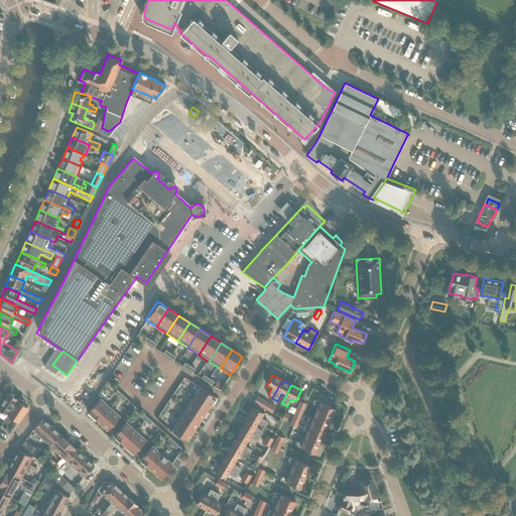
[(201,387),(192,398),(209,408),(216,397),(201,387)]
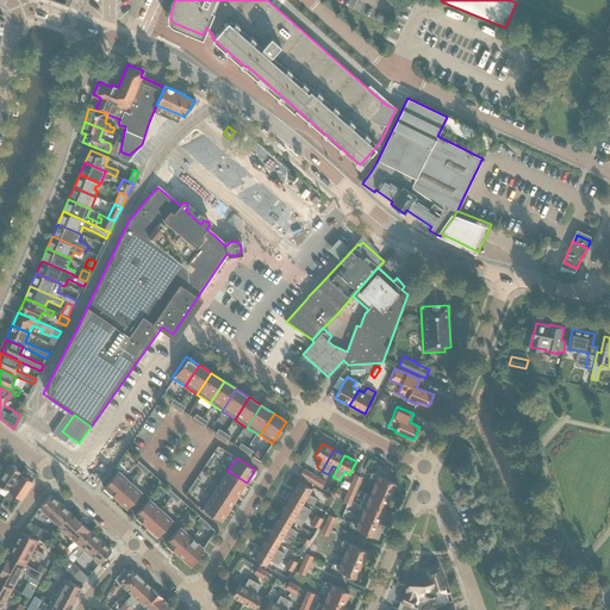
[(13,485),(22,473),(8,465),(0,477),(0,504),(0,489),(2,486),(6,489),(10,484),(13,485)]
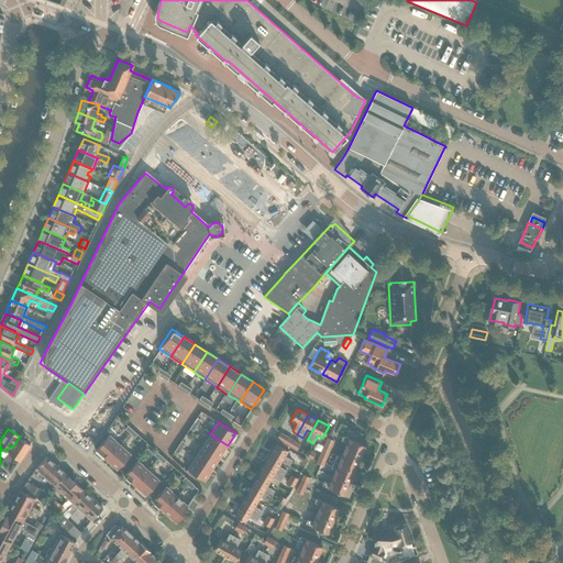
[(290,448),(294,441),(280,433),(277,439),(290,448)]
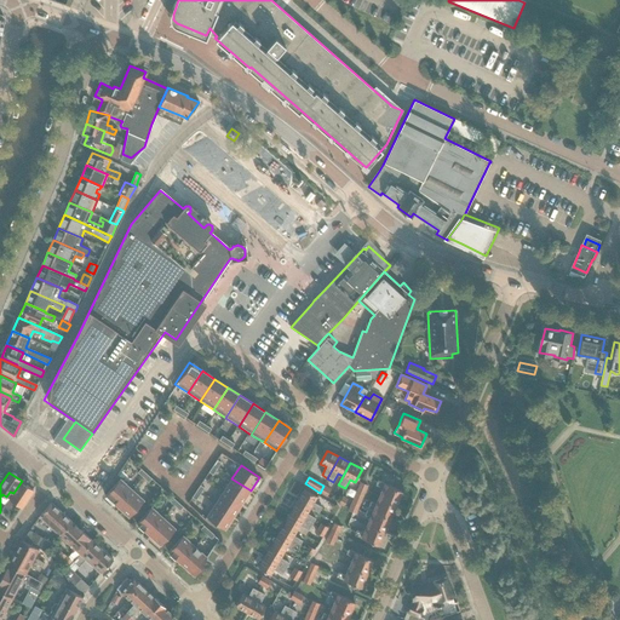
[(251,491),(231,478),(223,492),(242,504),(251,491)]
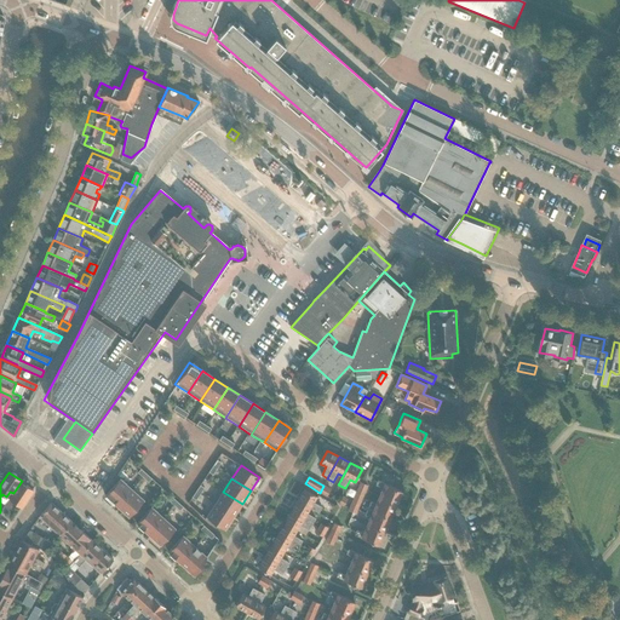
[(118,506),(132,489),(120,480),(105,495),(118,506)]
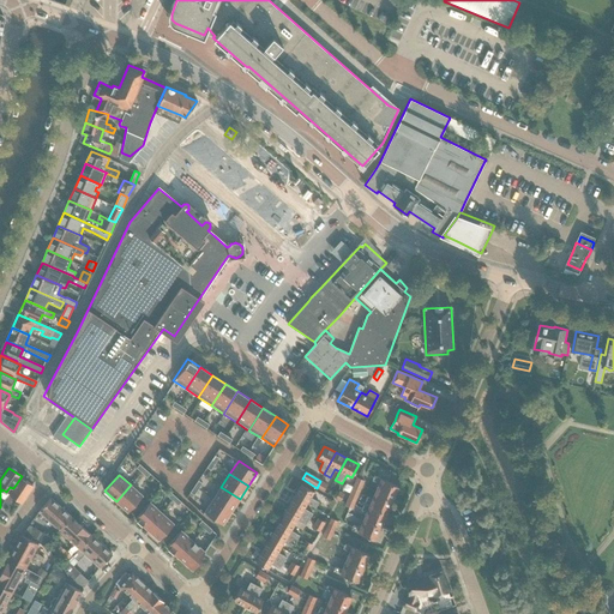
[(375,491),(392,498),(398,486),(374,476),(372,480),(379,483),(375,491)]
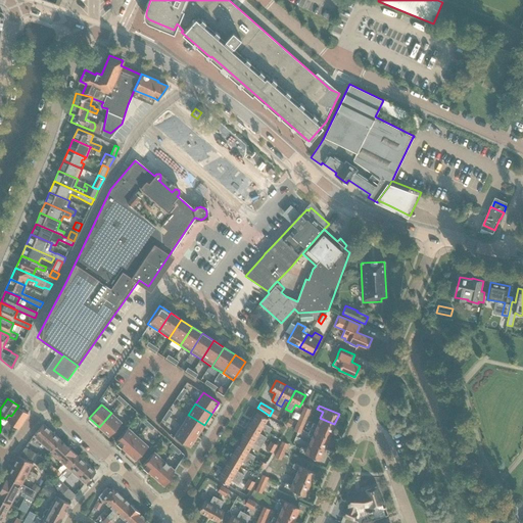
[(18,428),(28,414),(17,407),(2,430),(5,433),(11,424),(18,428)]
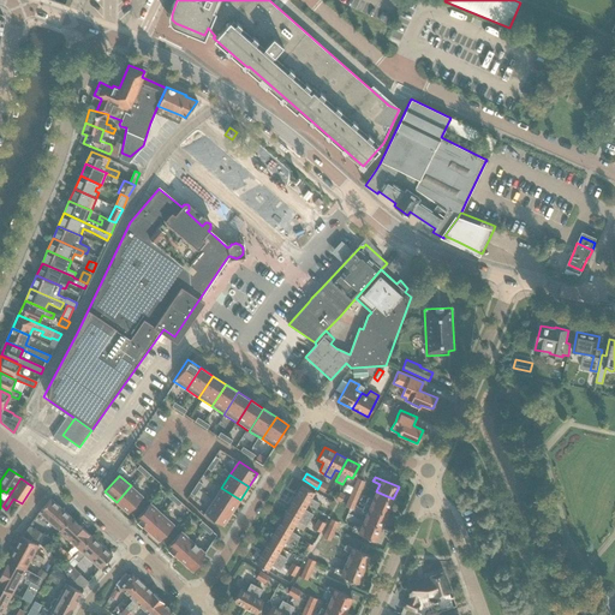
[(357,478),(353,488),(360,491),(365,482),(357,478)]
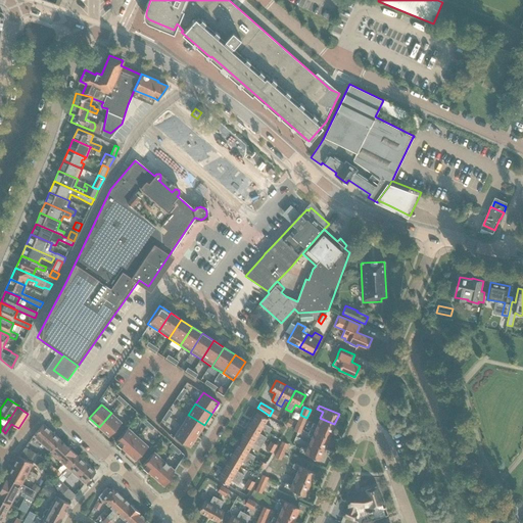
[(273,410),(270,416),(276,419),(279,413),(273,410)]
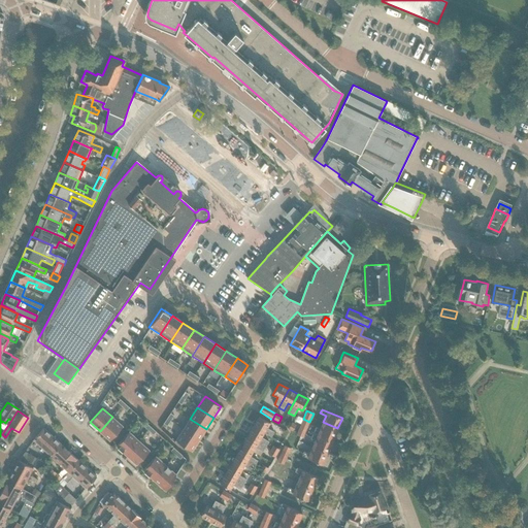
[(123,426),(112,417),(100,431),(109,440),(123,426)]
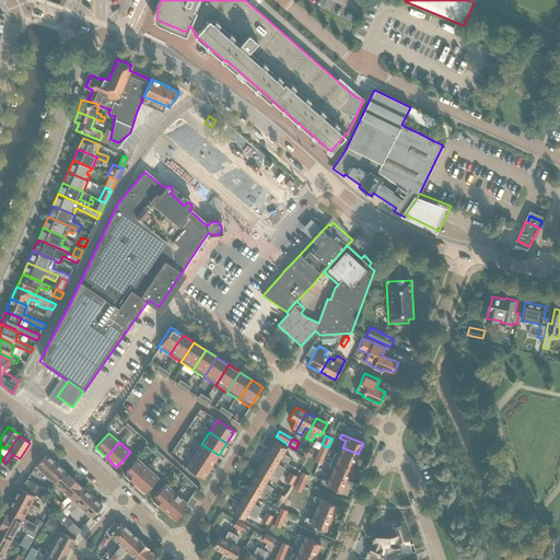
[(275,442),(269,452),(280,459),(280,458),(288,463),(291,458),(283,454),(287,448),(275,442)]
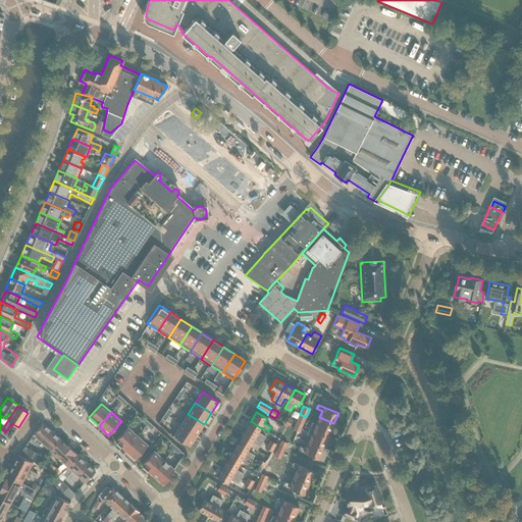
[(204,424),(188,414),(180,424),(197,434),(204,424)]
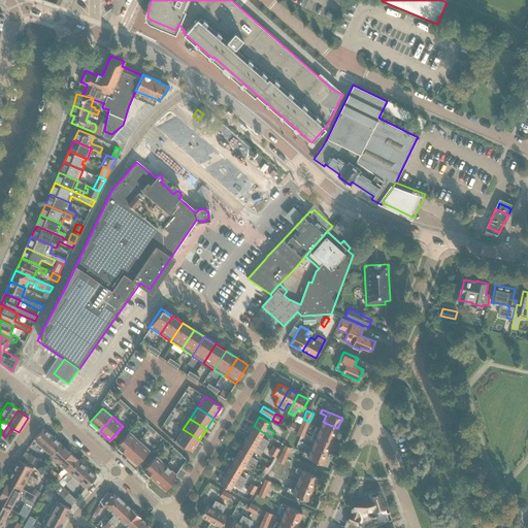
[(301,423),(300,427),(306,429),(309,422),(303,419),(301,423)]
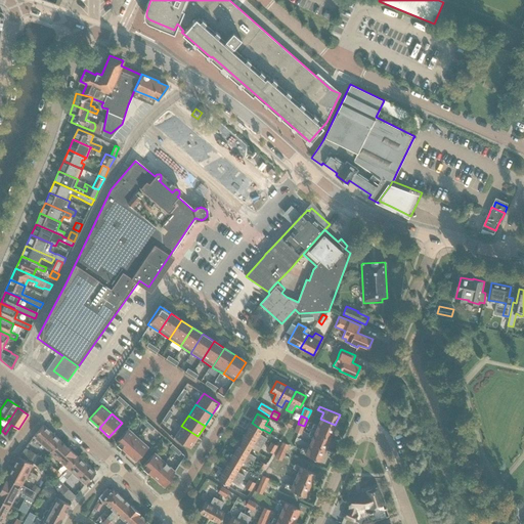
[(295,430),(298,424),(299,420),(295,418),(294,421),(290,419),(286,425),(290,428),(295,430)]
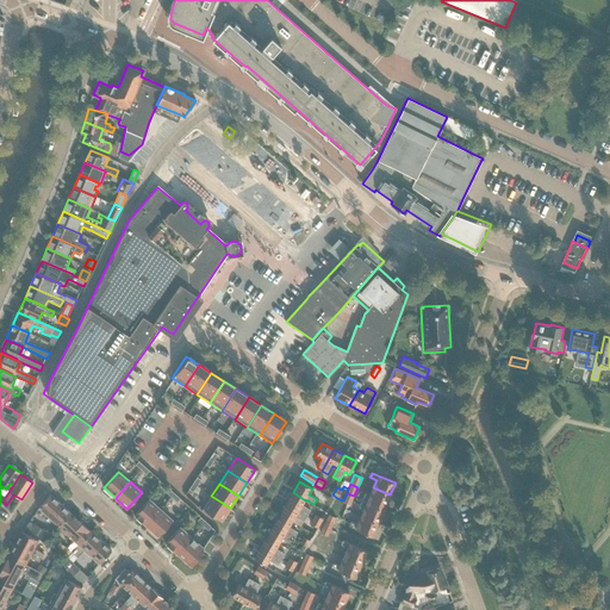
[(384,510),(390,495),(373,487),(369,496),(365,493),(362,500),(384,510)]
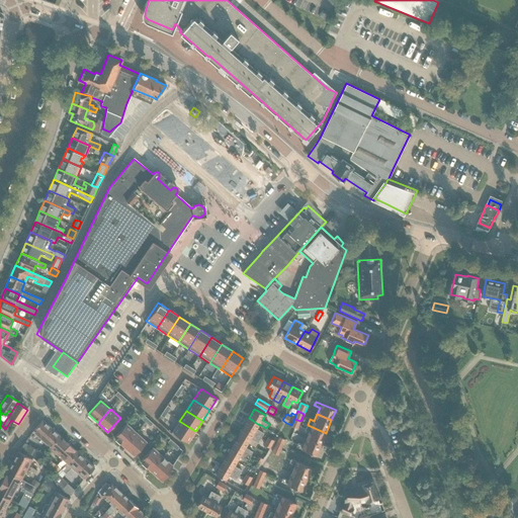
[(256,429),(259,425),(249,418),(243,428),(261,438),(263,433),(256,429)]
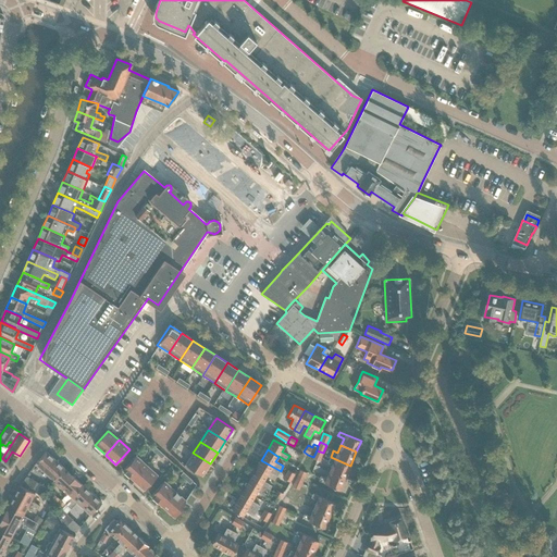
[(317,450),(313,457),(312,458),(319,461),(323,453),(317,450)]
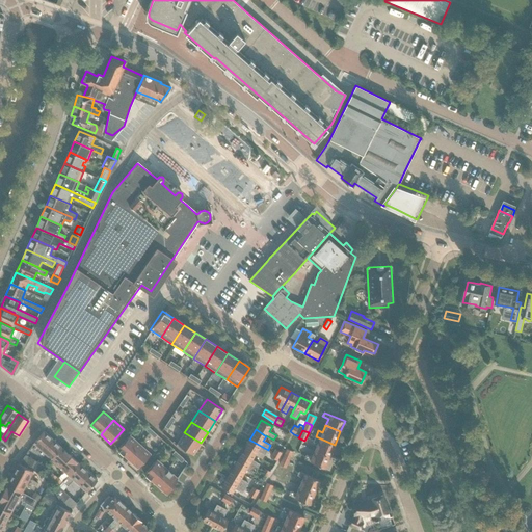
[(62,448),(44,431),(33,444),(51,459),(62,448)]
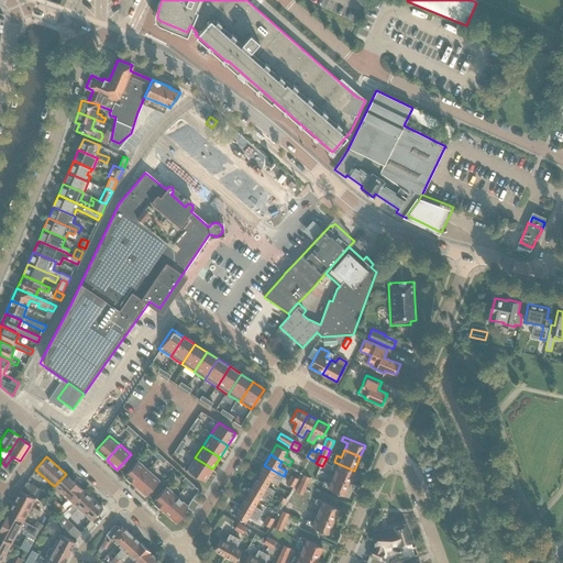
[(212,468),(195,457),(187,470),(205,481),(212,468)]
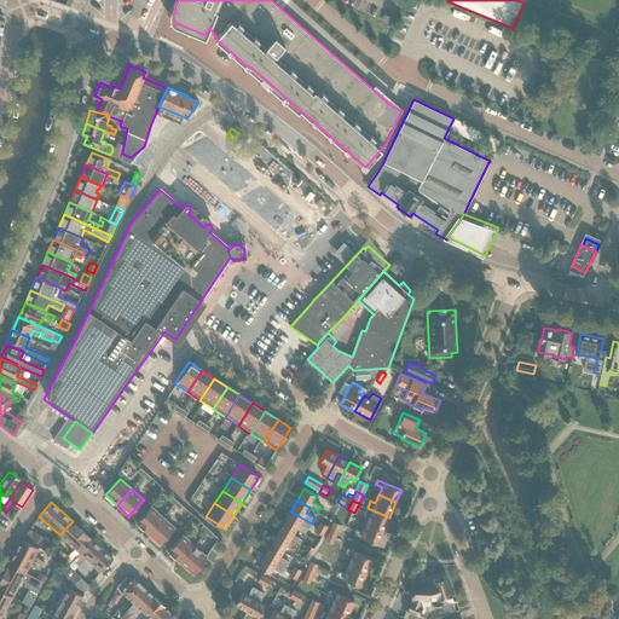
[(148,534),(163,518),(151,507),(137,524),(148,534)]
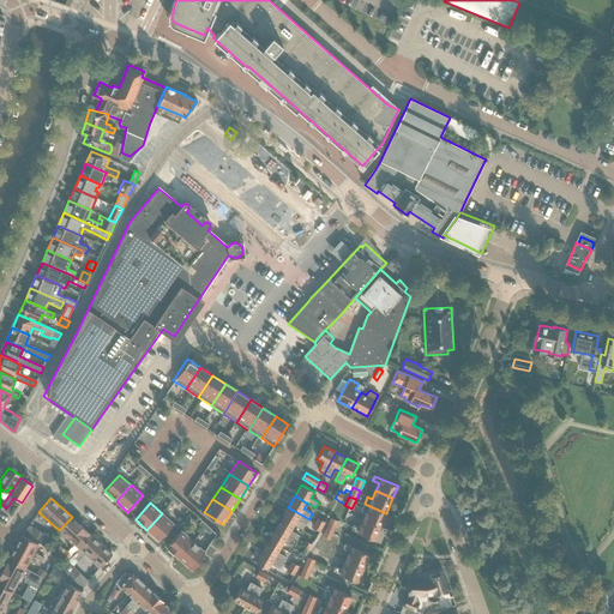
[(367,512),(363,519),(381,527),(386,513),(365,504),(361,510),(367,512)]
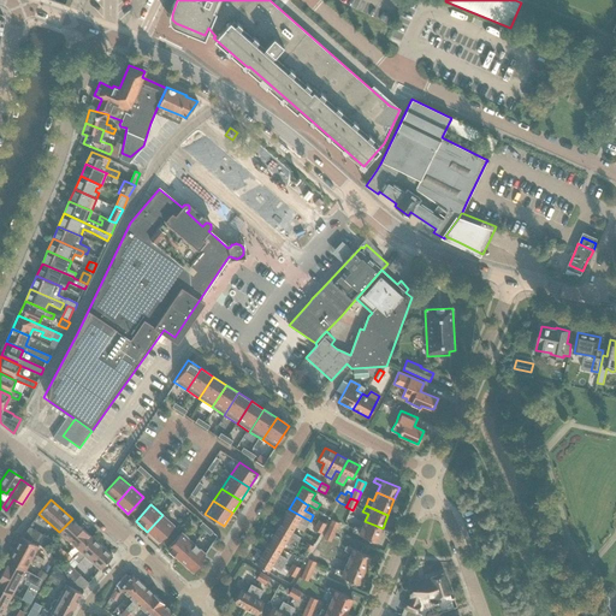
[(307,526),(311,521),(289,509),(283,520),(295,527),(298,521),(307,526)]
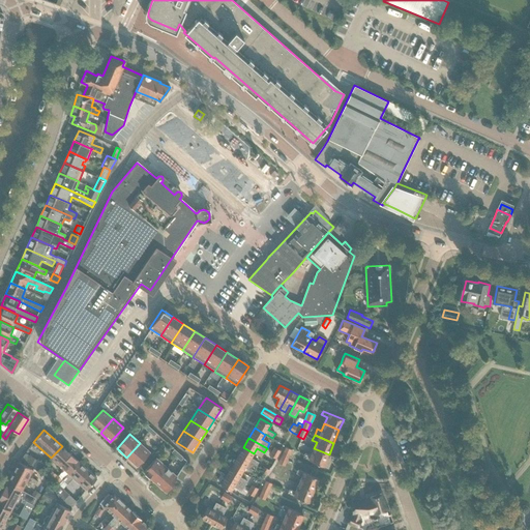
[(150,452),(140,443),(126,458),(137,466),(150,452)]
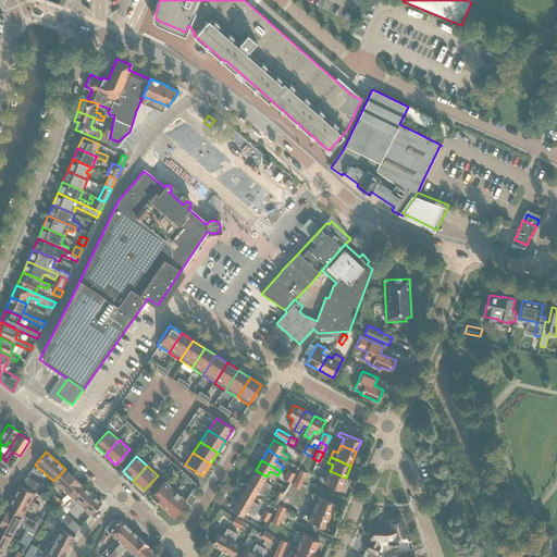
[(65,469),(53,481),(72,498),(83,486),(65,469)]
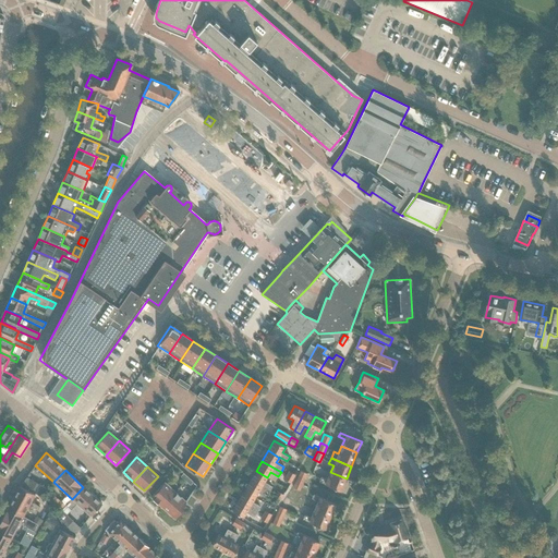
[(265,482),(267,477),(256,471),(250,481),(269,492),(273,486),(265,482)]
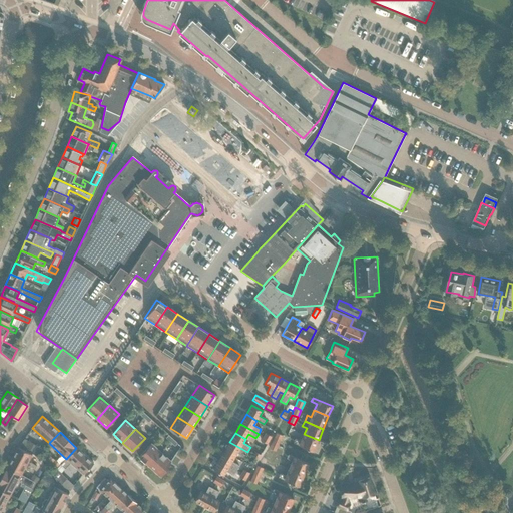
[(276,433),(273,441),(279,443),(283,436),(276,433)]
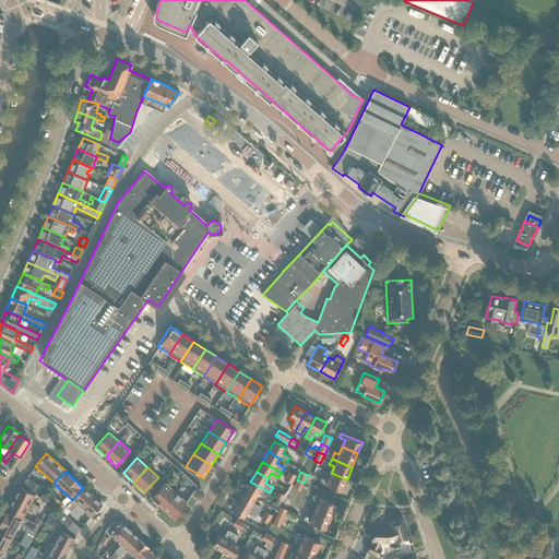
[(347,479),(331,473),(328,480),(321,478),(320,483),(342,491),(347,479)]
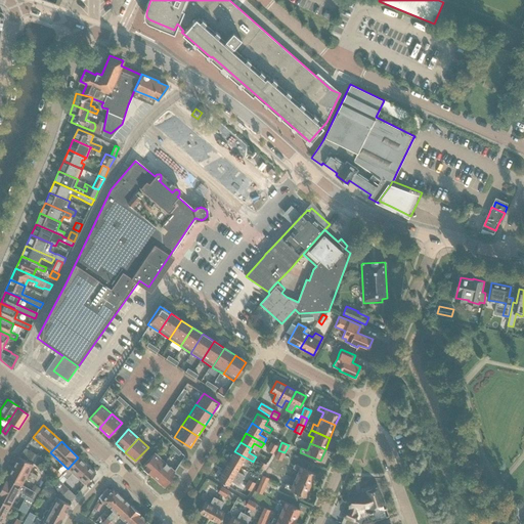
[(39,464),(44,459),(25,448),(20,454),(39,464)]
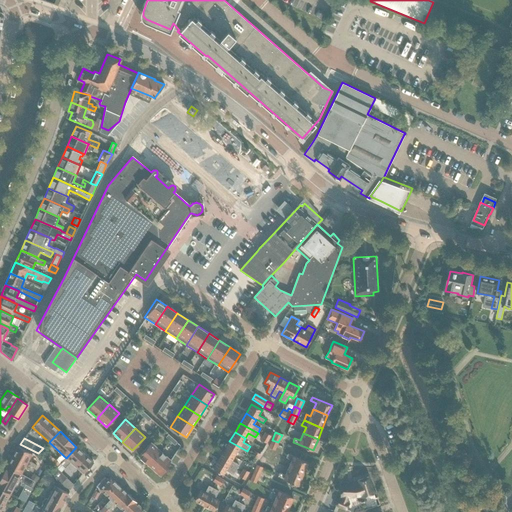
[(278,442),(272,440),(269,447),(275,450),(278,442)]
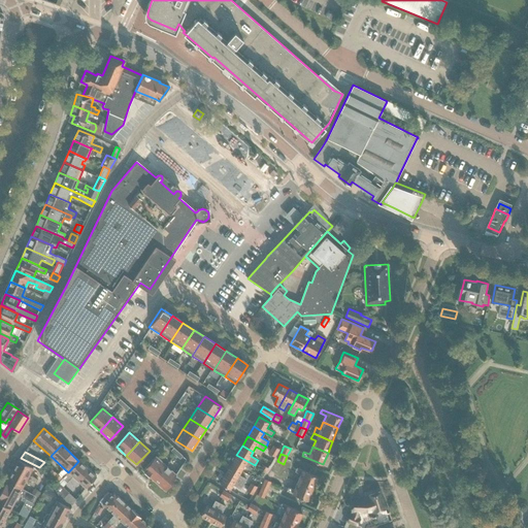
[(252,470),(255,465),(236,455),(231,464),(241,470),(244,466),(252,470)]
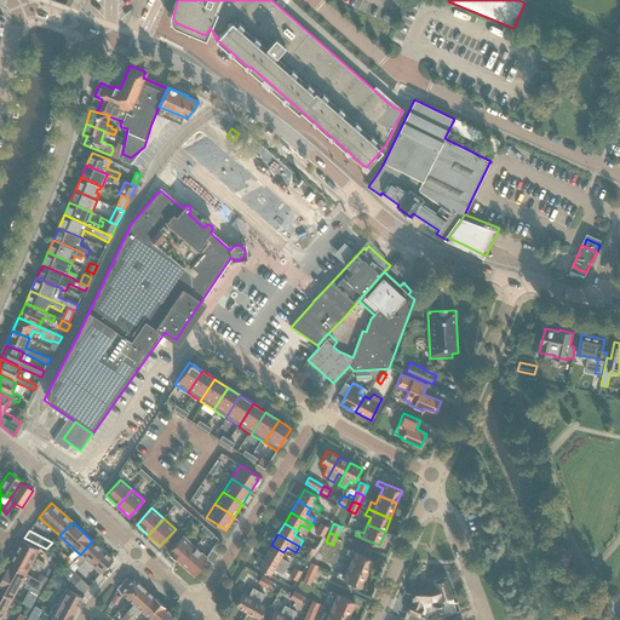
[(168,552),(182,564),(196,549),(183,537),(168,552)]
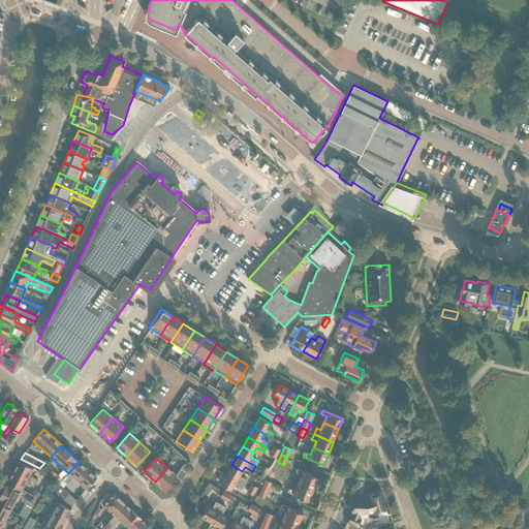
[(19,461),(7,481),(22,490),(26,483),(28,484),(27,484),(33,488),(37,480),(31,477),(29,476),(33,469),(19,461)]
